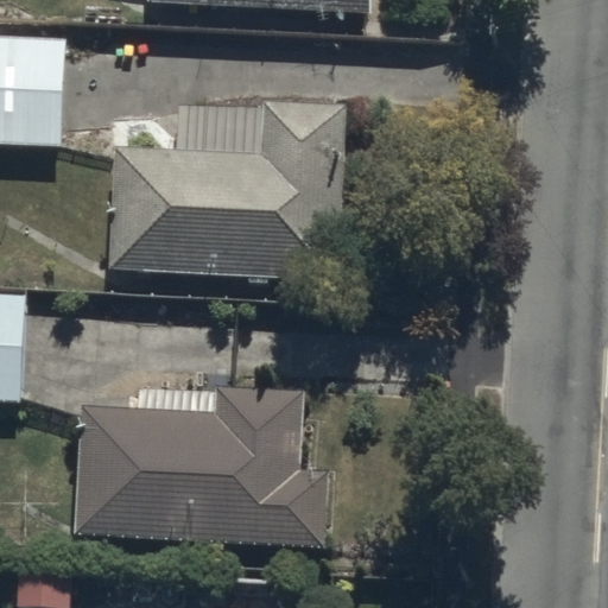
[(166,0),(369,11),(369,0),(166,0)]
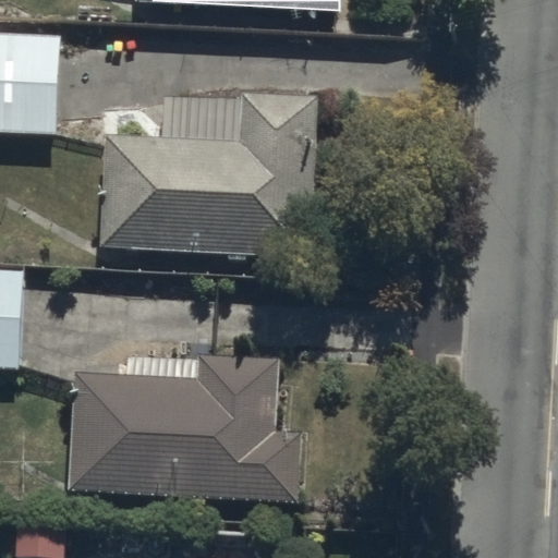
[(58,33),(0,32),(0,129),(56,130),(58,33)]
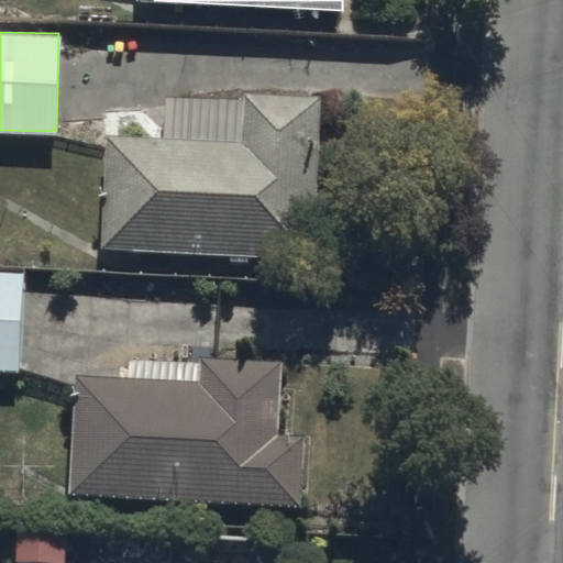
[(164,94),(163,132),(105,130),(101,251),(227,254),(225,262),(247,262),(247,254),(316,255),(320,95),(164,94)]
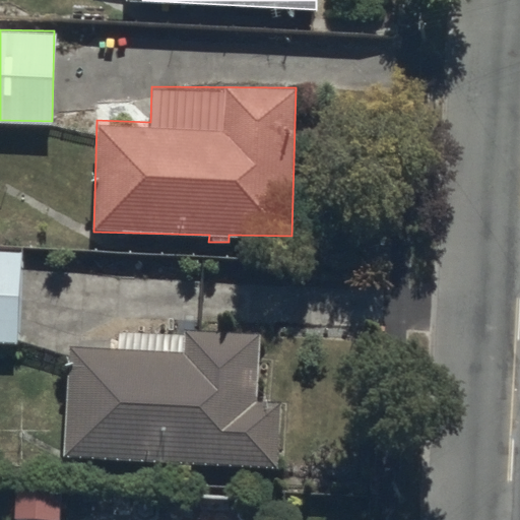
[(18,247),(0,246),(0,341),(14,342),(18,247)]
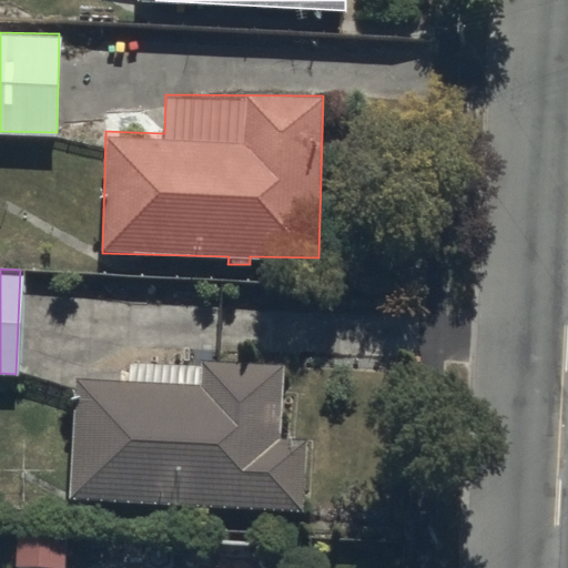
[(123,358),(122,378),(74,376),(70,496),(305,504),(307,436),(283,435),(285,363),(244,361),(123,358)]
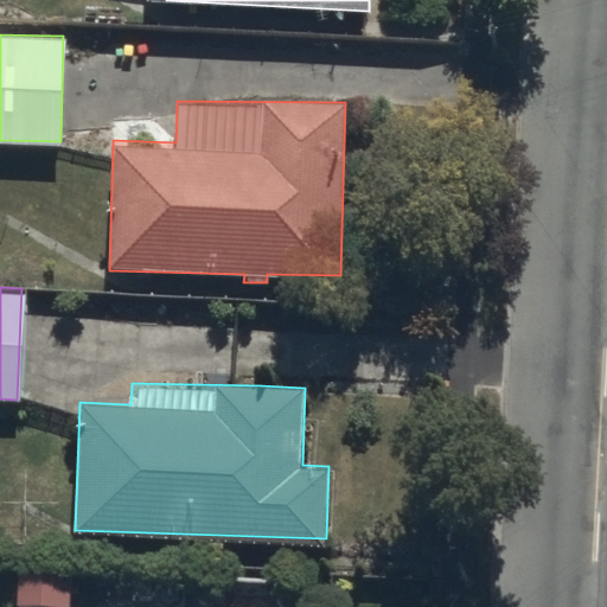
All buildings are outlined.
